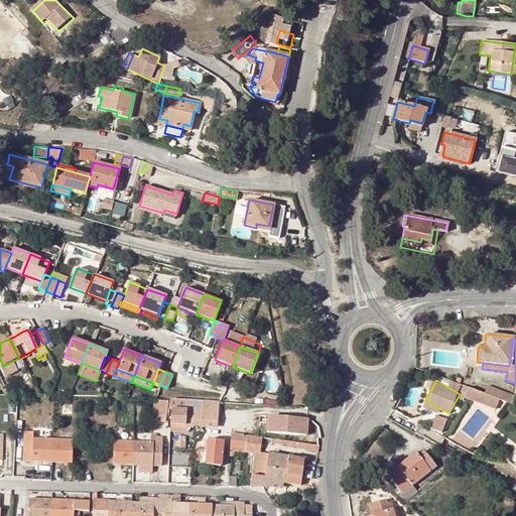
[(489,395),(469,388),(466,398),(485,405),(489,395)]
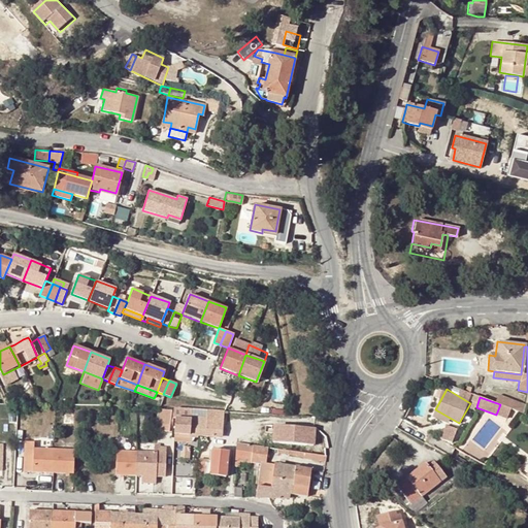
[(516,410),(517,405),(505,401),(503,406),(516,410)]
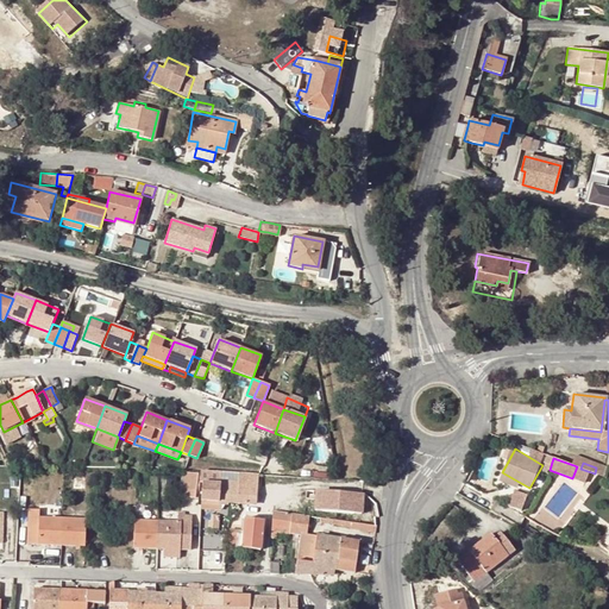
[(183,489),(195,490),(196,472),(183,471),(183,489)]
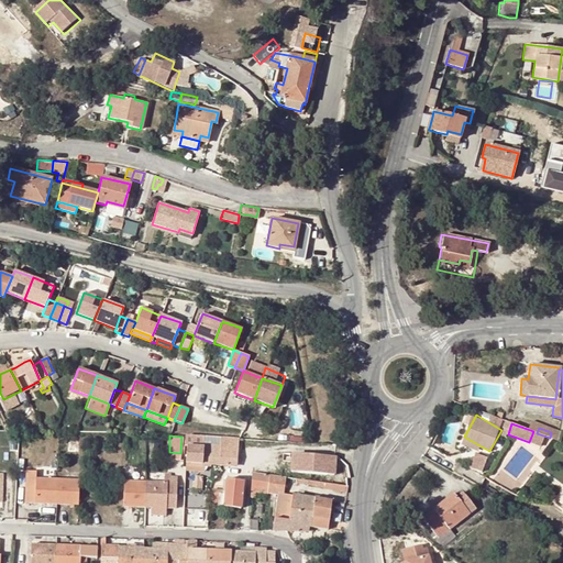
[(477,450),(479,445),(464,437),(462,441),(477,450)]
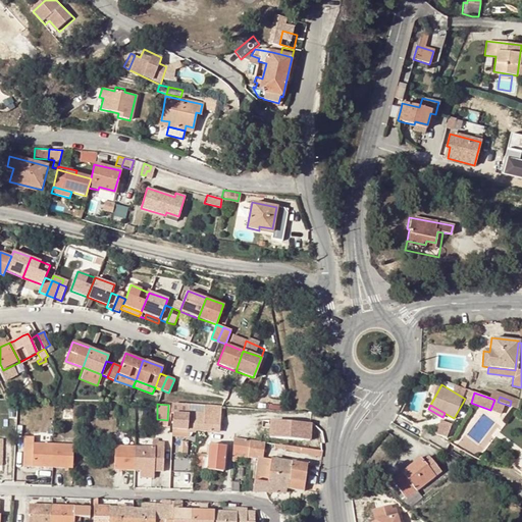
[(220,428),(221,408),(205,407),(205,413),(189,412),(189,407),(172,406),(172,414),(171,429),(174,429),(174,436),(187,437),(188,430),(216,432),(216,428),(220,428)]
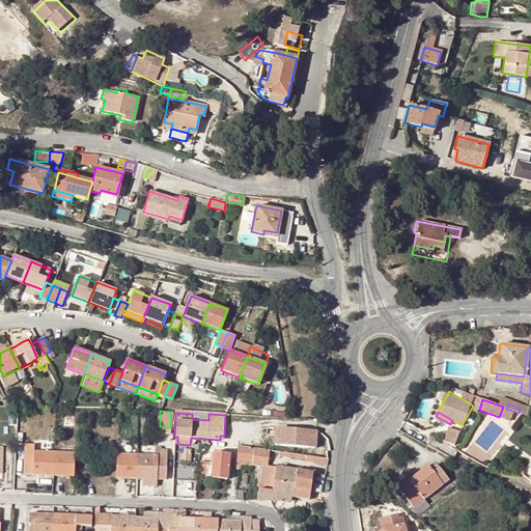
[(447,425),(441,440),(453,445),(459,430),(447,425)]
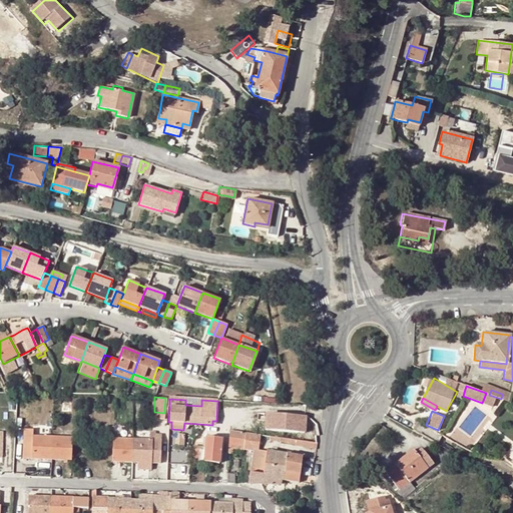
[(300,414),(267,413),(266,431),(299,432),(300,414)]
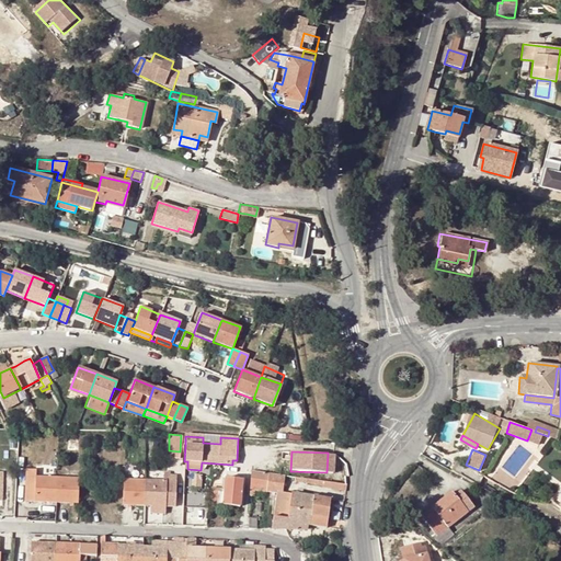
[(482,477),(462,465),(457,474),(477,485),(482,477)]
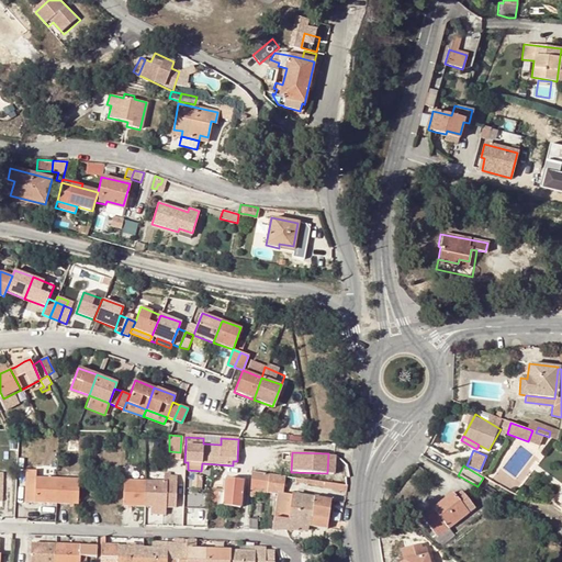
[(24,470),(23,502),(56,503),(57,478),(35,476),(35,470),(24,470)]
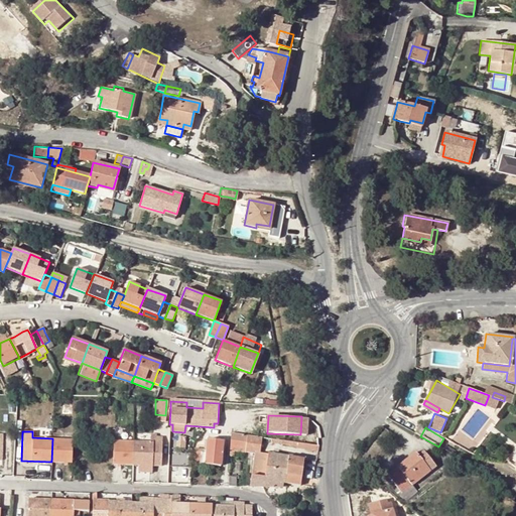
[(244,445),(244,452),(253,453),(259,453),(260,436),(255,436),(230,432),(229,440),(229,444),(244,445)]
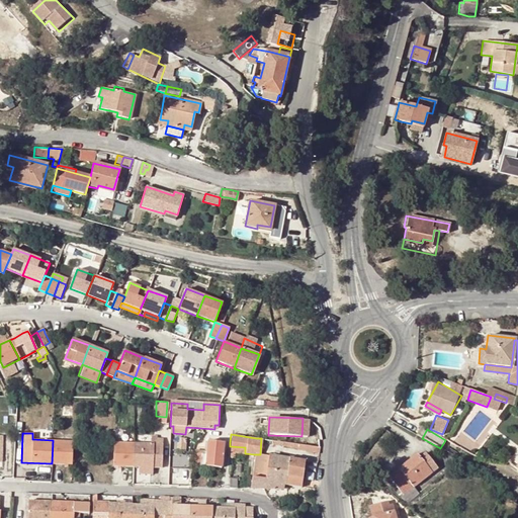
[(133,466),(161,466),(162,444),(162,438),(156,439),(156,436),(151,436),(150,444),(134,443),(133,466)]
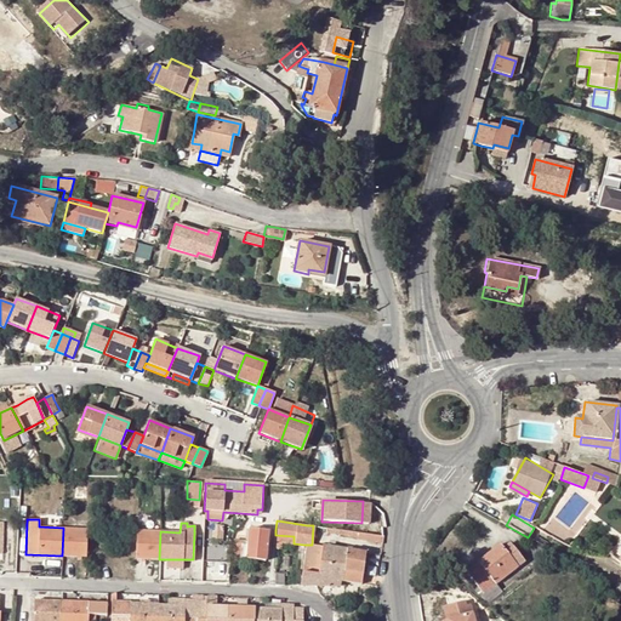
[(62,556),(85,557),(85,548),(85,529),(63,528),(62,556)]
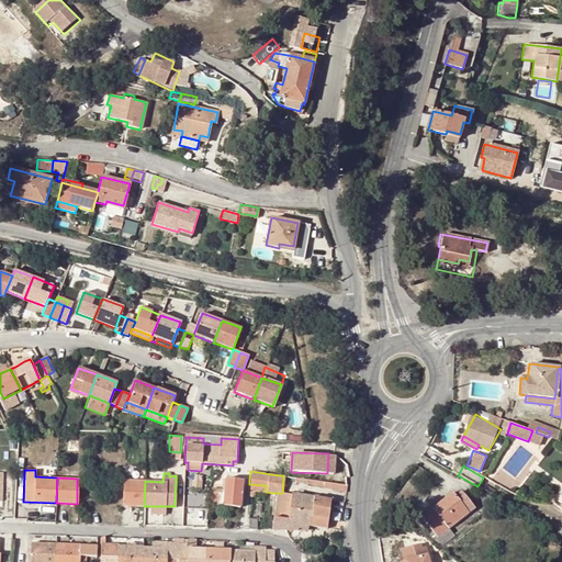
[(239,507),(242,480),(225,479),(224,493),(212,492),(211,504),(239,507)]
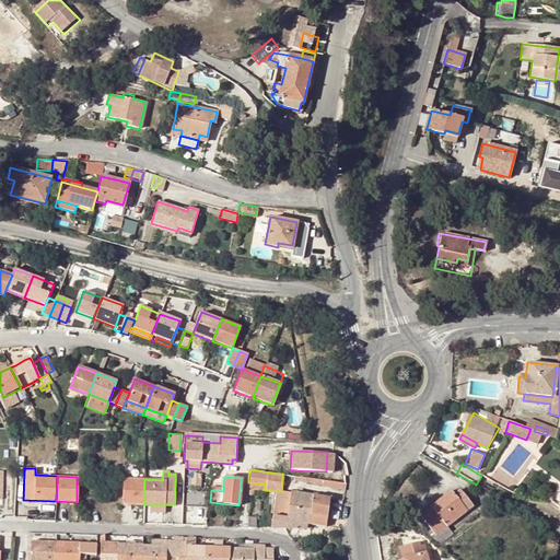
[(143,504),(144,479),(121,478),(121,481),(121,497),(121,503),(143,504)]
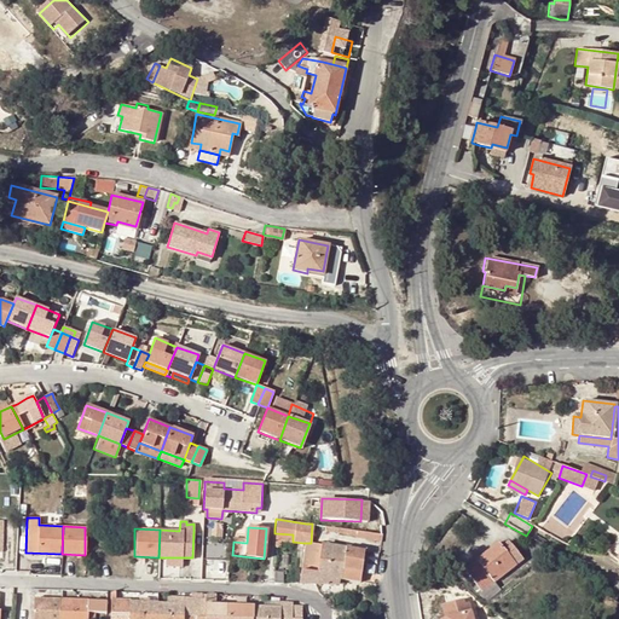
[(354,537),(379,539),(380,533),(356,530),(354,537)]
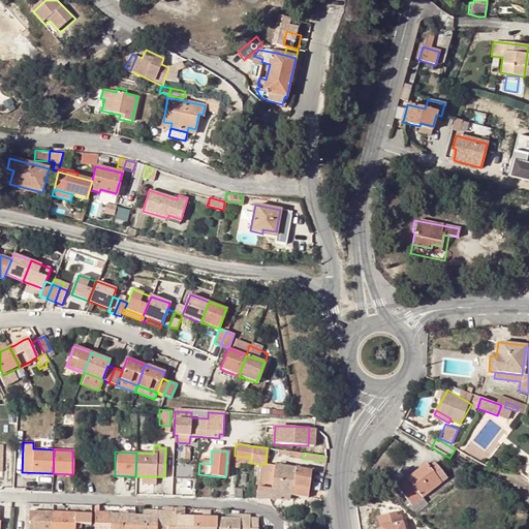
[(306,497),(310,470),(266,464),(259,464),(255,498),(287,499),(288,495),(306,497)]
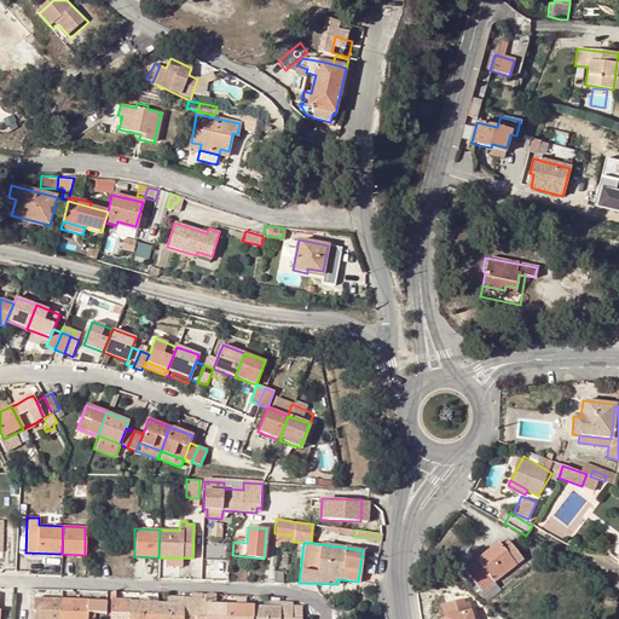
[(491,583),(521,560),(509,544),(503,549),(501,547),(497,543),(462,570),(480,593),(491,583)]
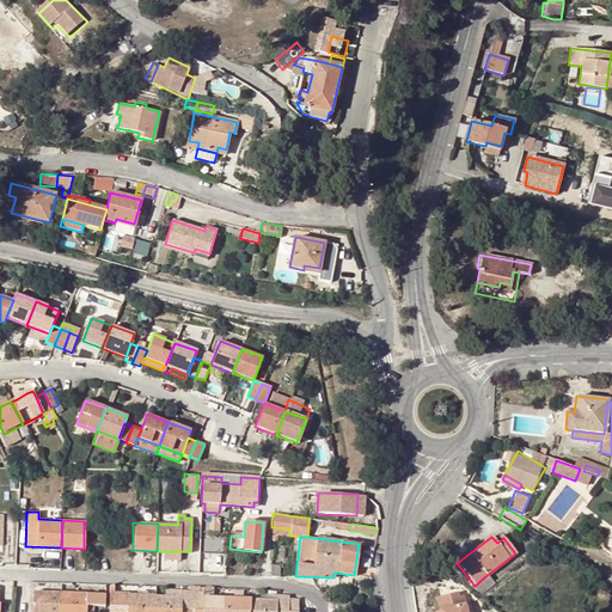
[(493,585),(485,576),(475,586),(472,587),(479,594),(493,585)]
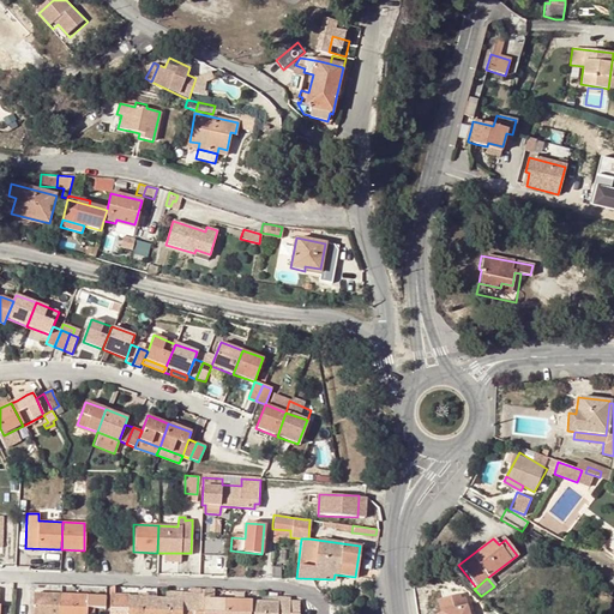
[(109,587),(109,608),(155,609),(156,597),(156,596),(113,595),(114,587),(109,587)]
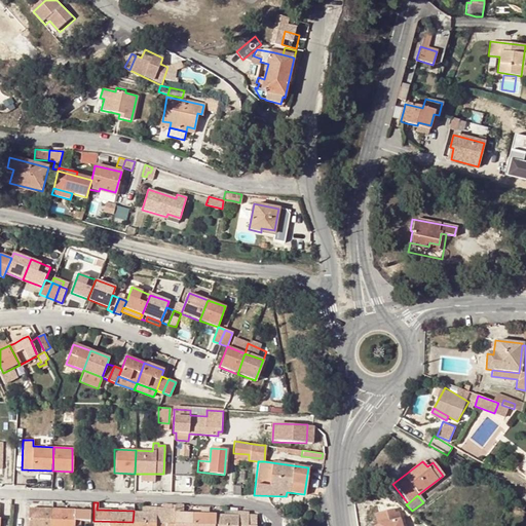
[(154,513),(139,512),(134,512),(133,522),(171,523),(172,505),(161,504),(161,510),(154,510),(154,513)]
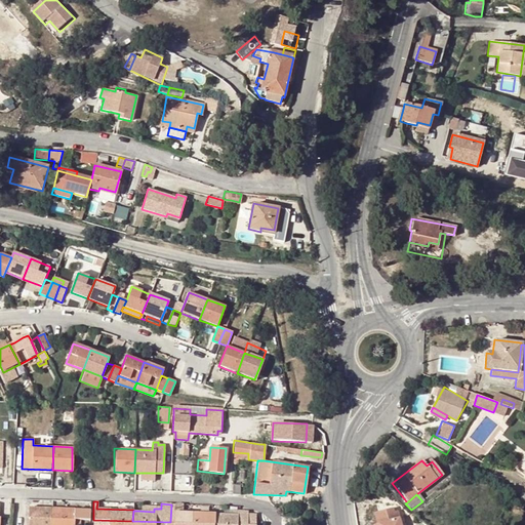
[(213,523),(214,514),(179,512),(179,505),(174,505),(174,522),(213,523)]
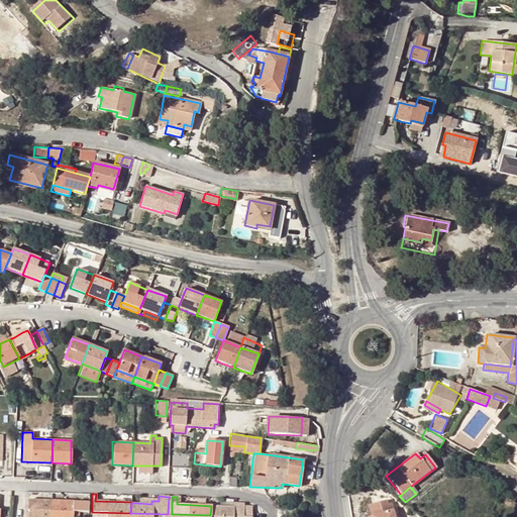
[(49,511),(49,500),(25,499),(25,510),(49,511)]
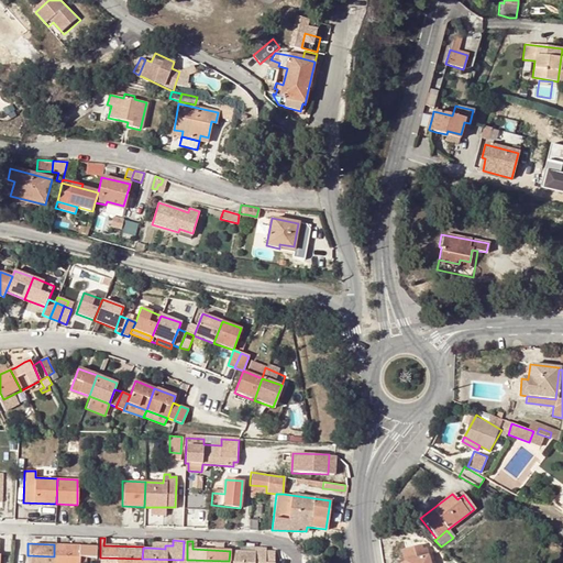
[(78,545),(54,544),(54,556),(90,558),(90,547),(78,547),(78,545)]
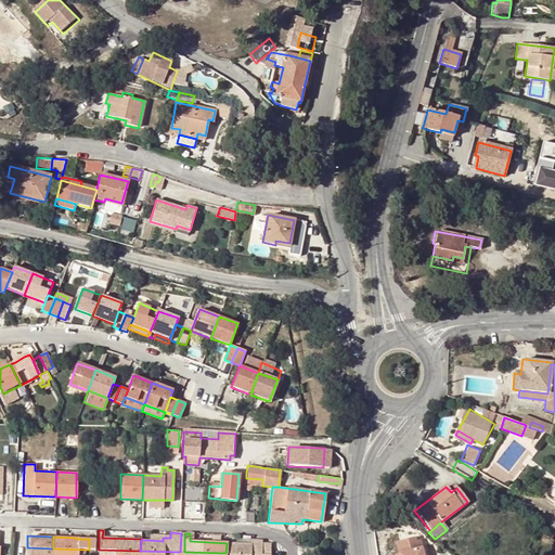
[(413,537),(395,542),(398,554),(395,554),(422,554),(418,540),(414,541),(413,537)]
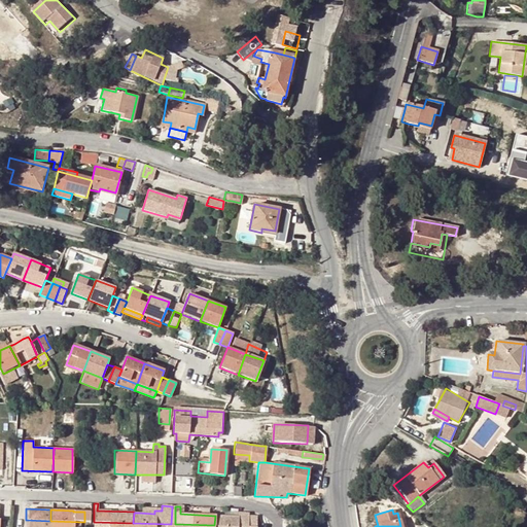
[(248,516),(248,512),(238,512),(238,516),(223,516),(215,516),(214,525),(255,526),(256,516),(248,516)]
